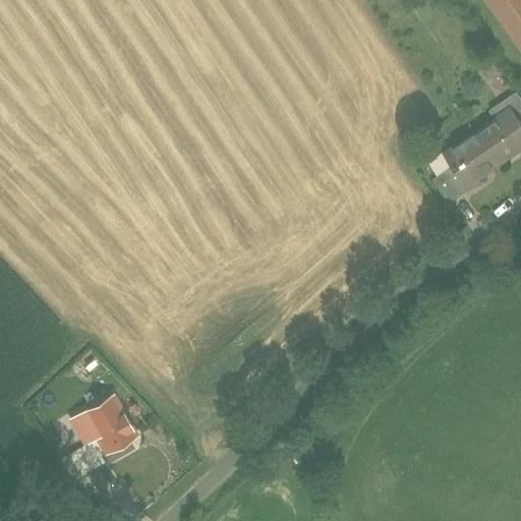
[(520,0),(501,0),(520,31),(520,0)]
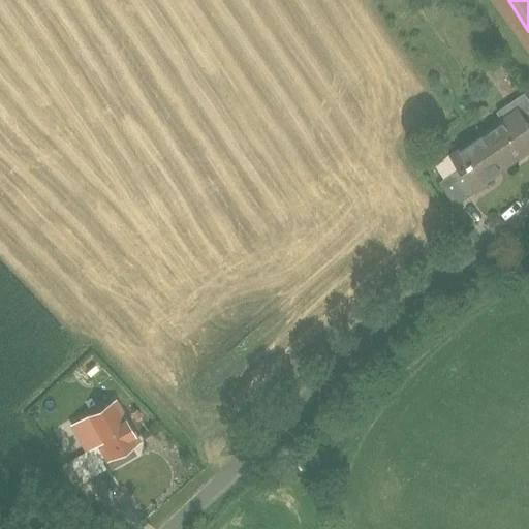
[(528,98),(525,93),(512,101),(519,111),(520,110),(528,122),(528,98)]
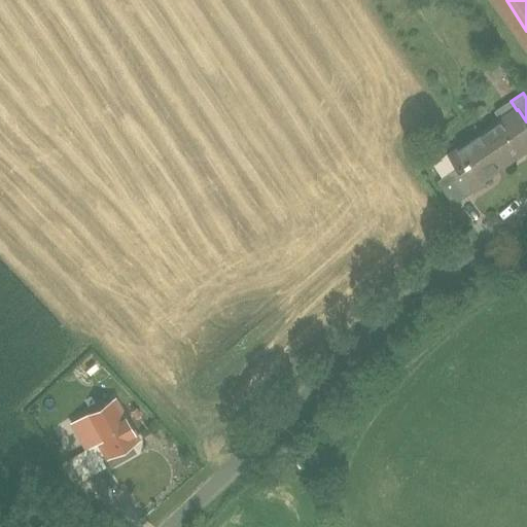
[(517,110),(482,134),(503,166),(526,149),(526,121),(518,109),(517,110)]
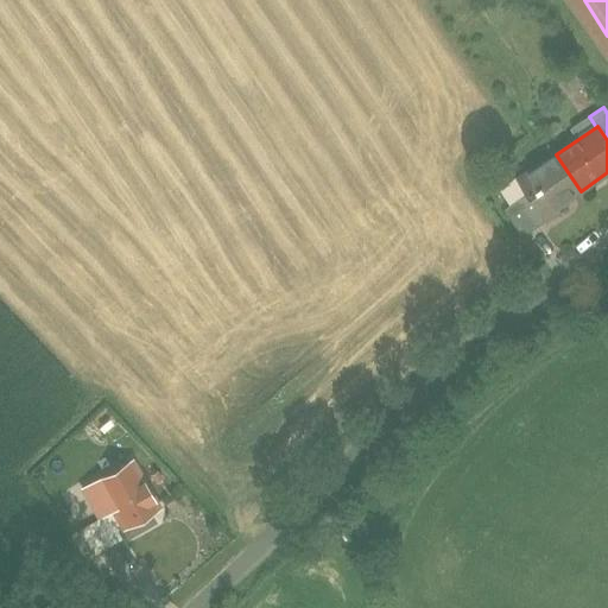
[(581,191),(556,154),(519,179),(518,177),(500,189),(511,206),(506,209),(525,236),(561,211),(558,208),(581,191)]
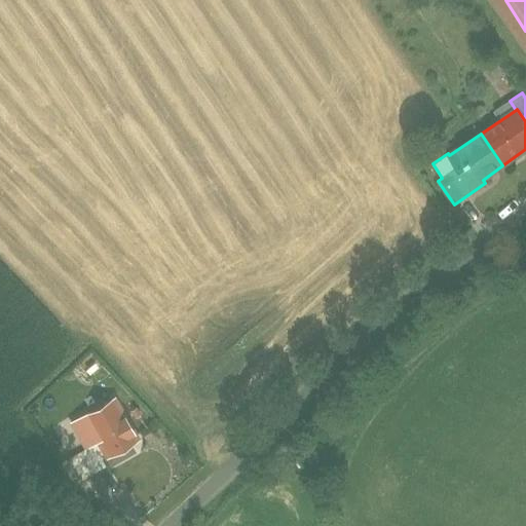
[(120,398),(88,414),(112,458),(144,441),(120,398)]
